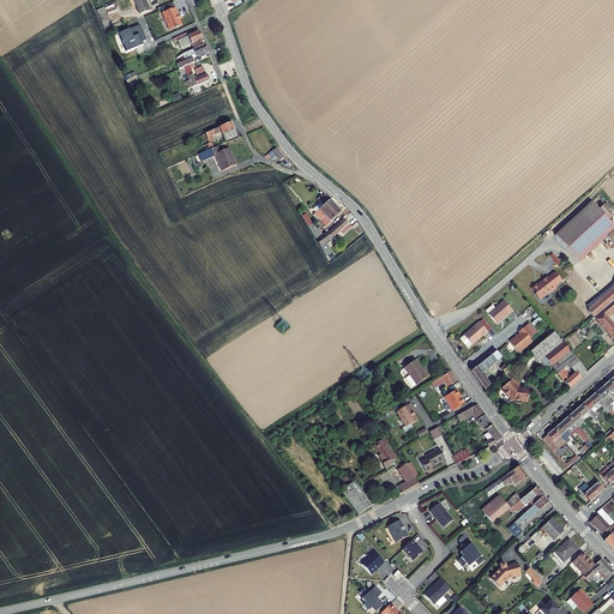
[(148,0),(136,0),(140,12),(150,7),(148,0)]
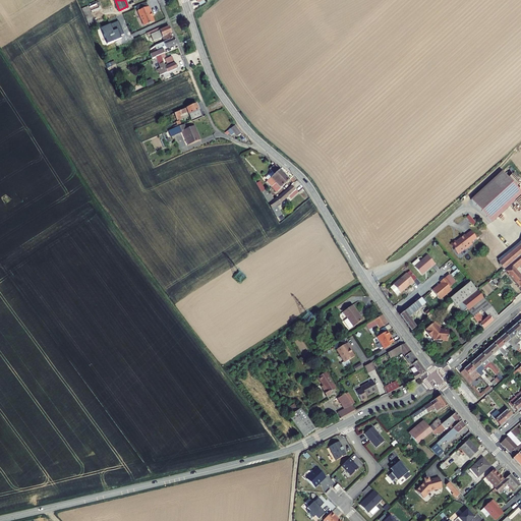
[(151,11),(148,5),(136,10),(140,17),(143,22),(146,23),(149,22),(150,21),(154,19),(152,14),(151,14),(150,11),(151,11)]
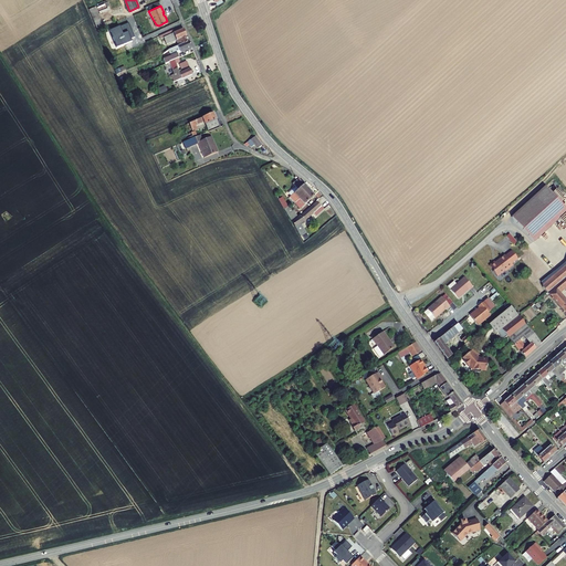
[(95,8),(90,10),(96,25),(102,23),(95,8)]
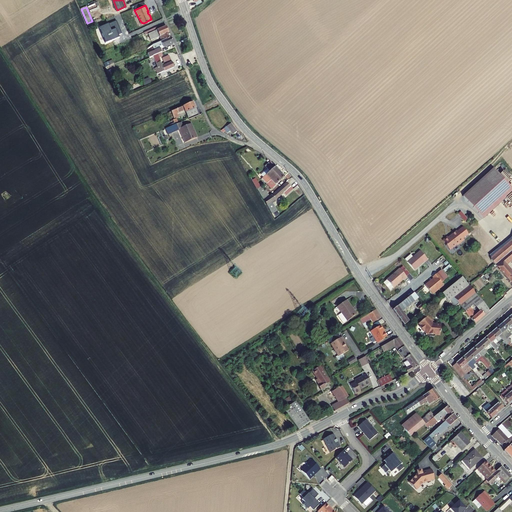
[(147,32),(145,33),(146,36),(148,35),(152,43),(157,41),(155,35),(159,33),(161,39),(169,35),(164,24),(153,28),(153,30),(147,32)]
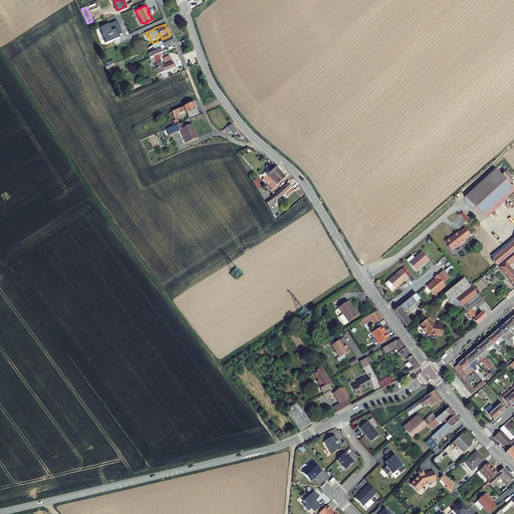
[(173,41),(170,35),(162,39),(158,41),(153,43),(149,45),(148,45),(150,49),(154,47),(155,49),(148,52),(150,56),(162,50),(161,46),(173,41)]
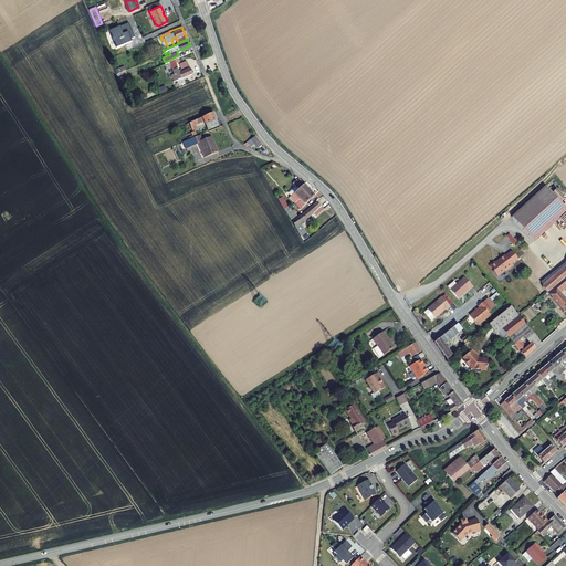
[(188,65),(166,74),(168,79),(178,74),(180,77),(191,72),(188,65)]
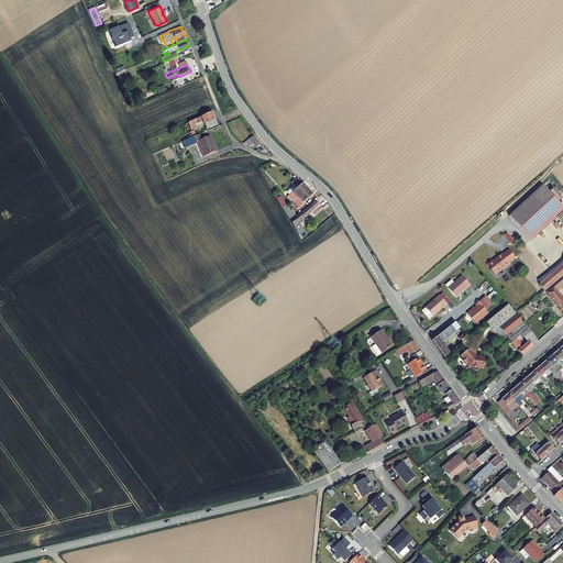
[(117,76),(125,72),(123,66),(114,70),(117,76)]
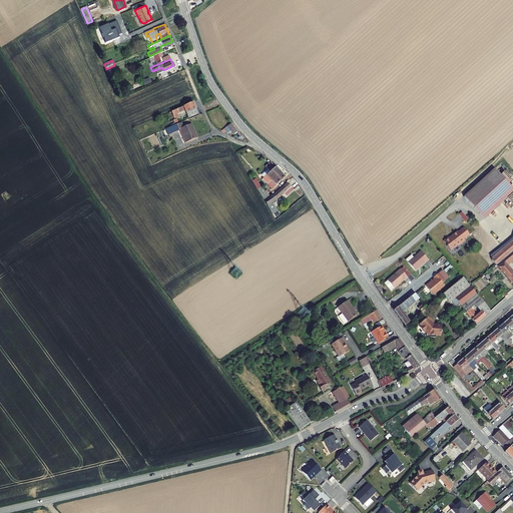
[(193,103),(171,112),(173,116),(183,112),(186,120),(198,115),(193,103)]
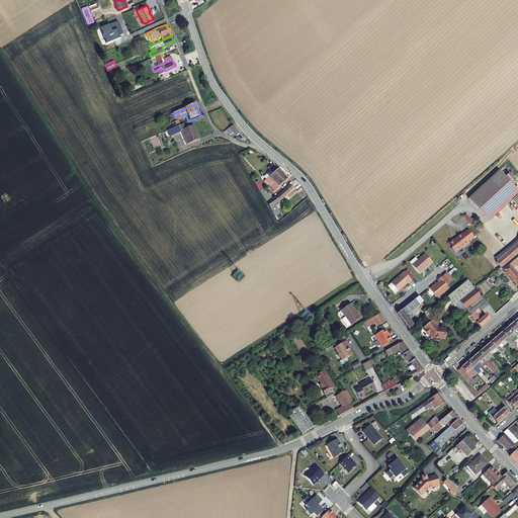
[(170,134),(184,127),(181,122),(168,127),(170,134)]
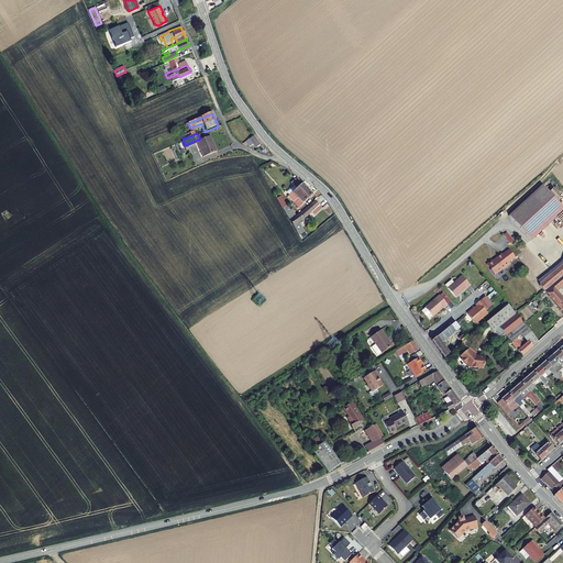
[(200,139),(207,154),(219,148),(211,133),(200,139)]
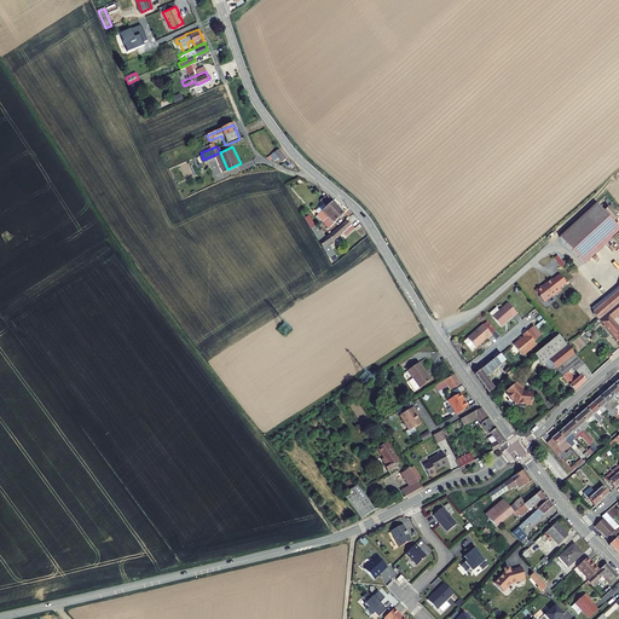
[(278,150),(271,156),(276,162),(279,160),(282,163),(287,160),(278,150)]
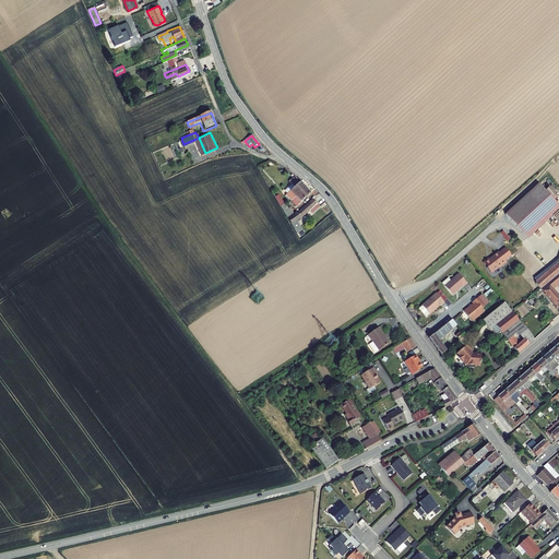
[(290,182),(283,190),(290,198),(295,194),(305,186),(295,174),(288,179),(290,182)]
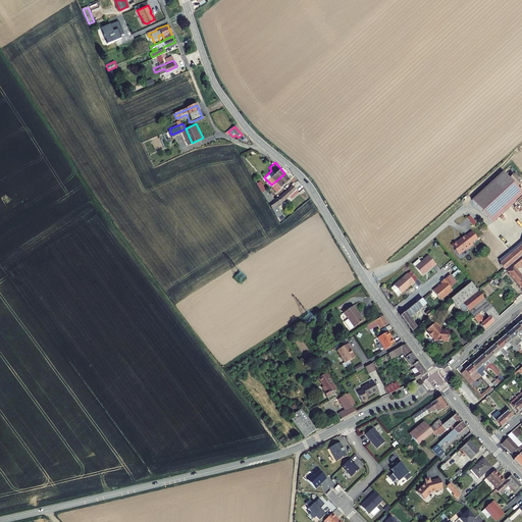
[(502,171),(473,198),(478,202),(507,176),(502,171)]
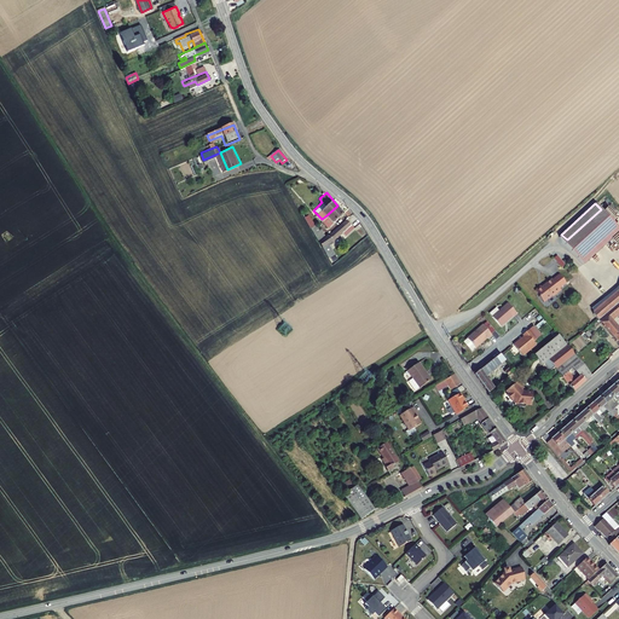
[(301,206),(299,207),(318,241),(323,237),(316,225),(314,226),(311,218),(310,218),(301,206)]
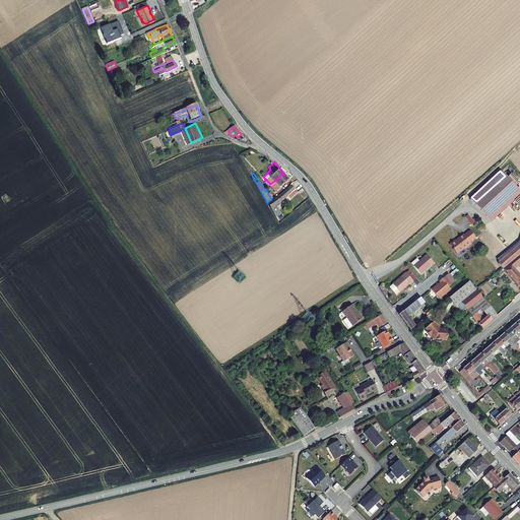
[(287,178),(283,173),(274,181),(277,184),(273,188),(274,190),(287,178)]
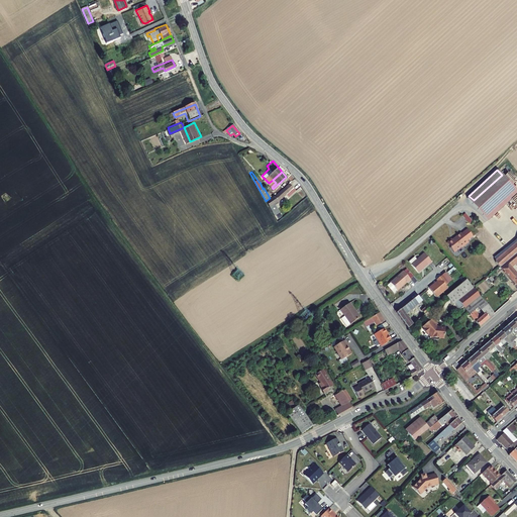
[(516,191),(502,175),(474,200),(491,219),(516,194),(516,191)]
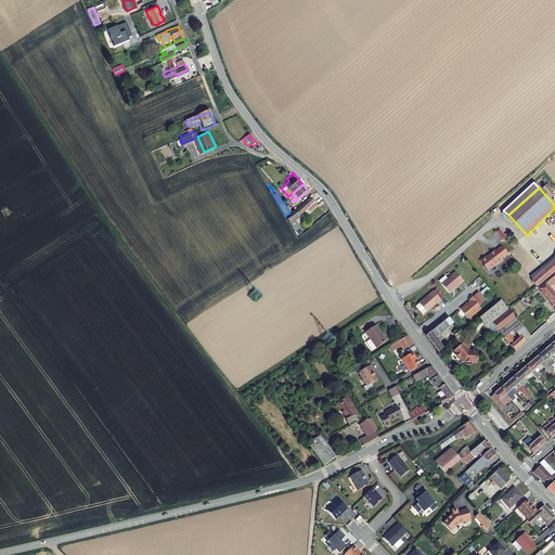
[(310,195),(289,213),(285,216),(287,220),(295,216),(314,199),(310,195)]
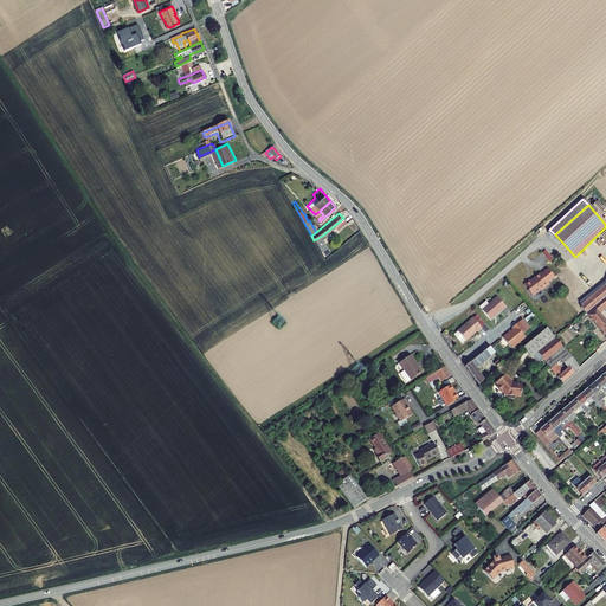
[(540,288),(542,288),(548,282),(547,281),(553,275),(547,268),(540,272),(529,281),(529,279),(523,284),(533,295),(540,288)]
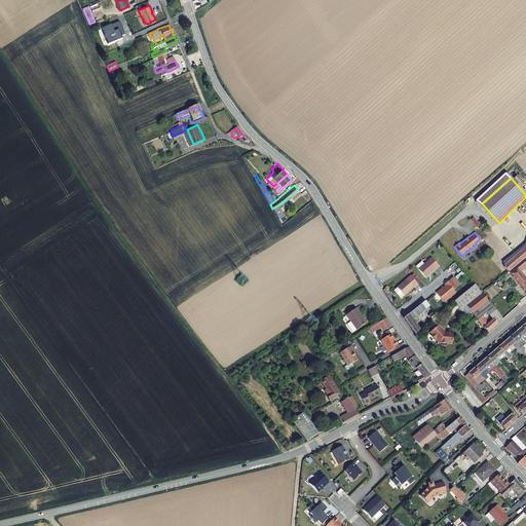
[(525,242),(504,261),(505,261),(503,263),(503,266),(509,271),(514,266),(515,265),(525,255),(525,242)]
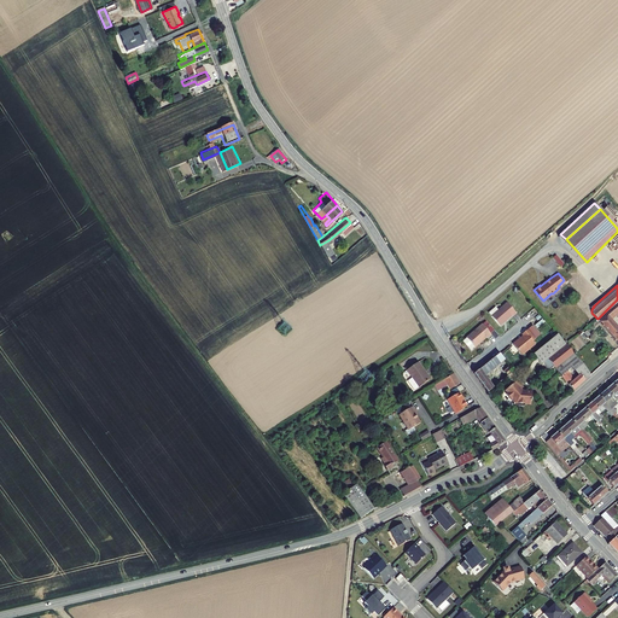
[(617,299),(605,312),(611,318),(617,310),(617,299)]
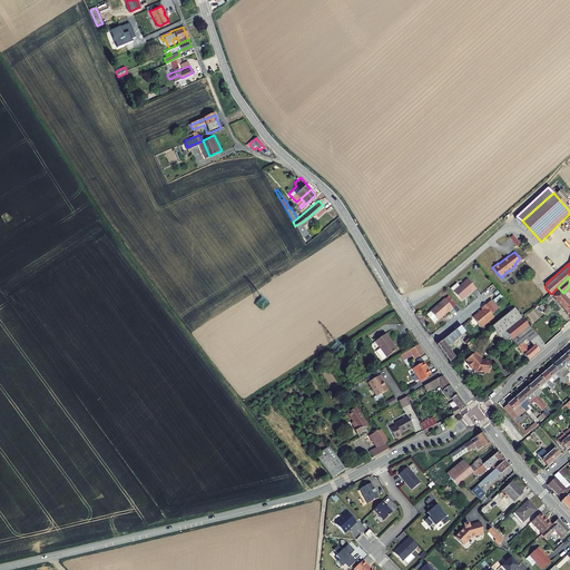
[(453,292),(461,301),(471,292),(471,293),(475,290),(467,279),(453,292)]
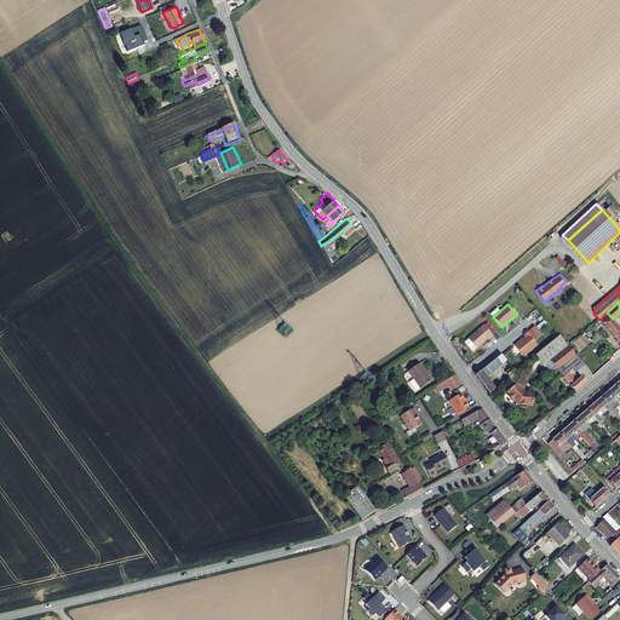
[(606,314),(600,320),(619,343),(619,329),(610,320),(606,314)]
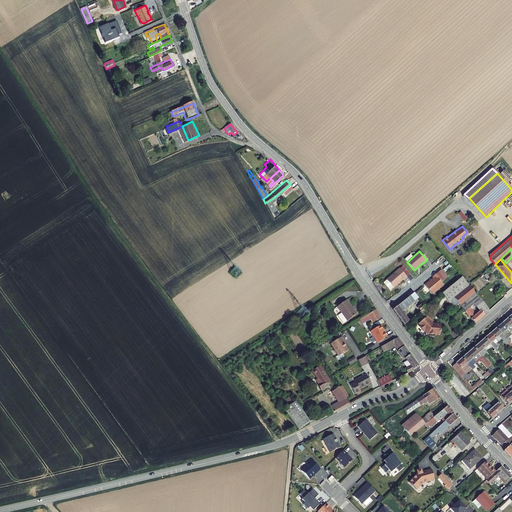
[(383,282),(390,290),(403,279),(404,280),(407,278),(406,277),(409,274),(404,269),(401,271),(399,269),(383,282)]
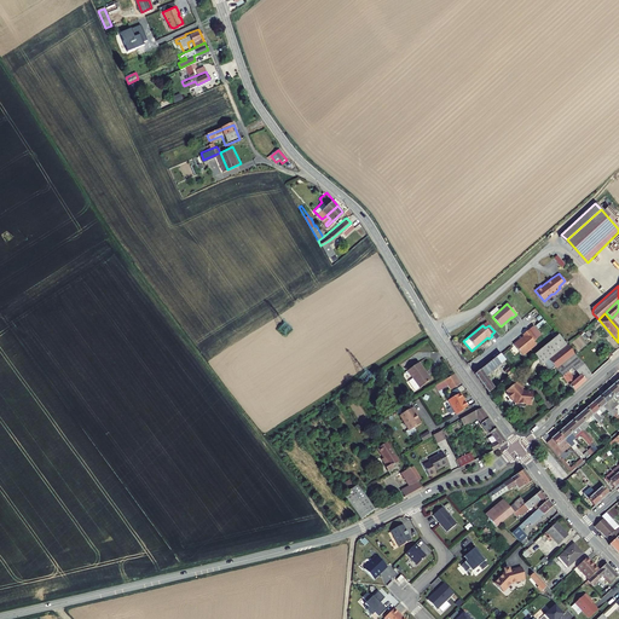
[(524,339),(513,346),(522,358),(536,348),(533,345),(536,341),(528,333),(522,337),(524,339)]
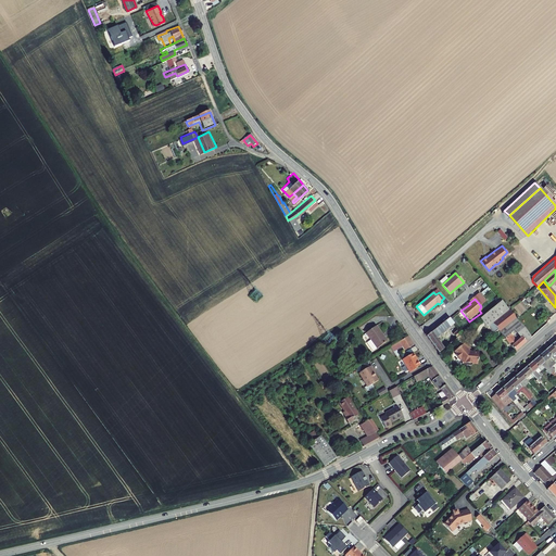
[(515,351),(532,337),(502,301),(485,314),(515,351)]
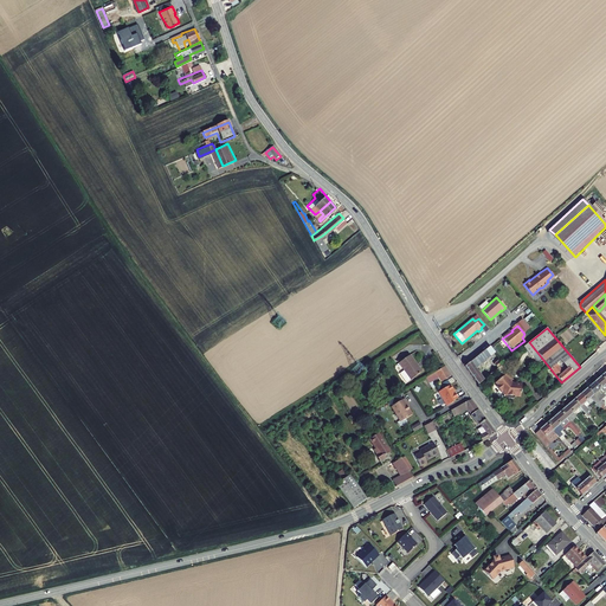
[(478,388),(484,384),(476,372),(495,355),(489,349),(465,369),(478,388)]
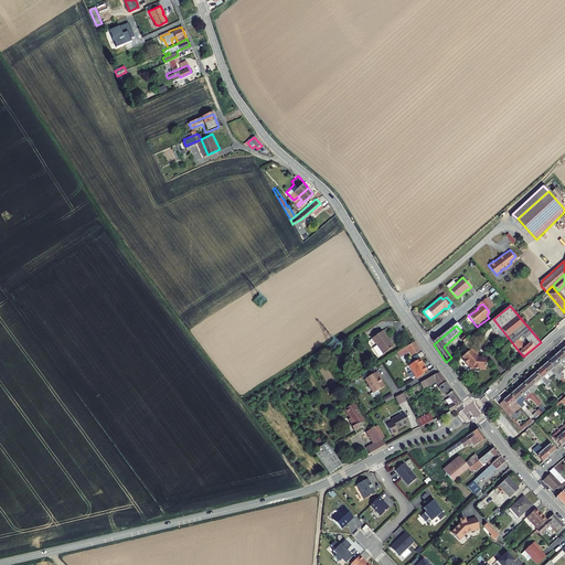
[(370,347),(375,355),(391,345),(380,330),(370,337),(374,343),(370,347)]
